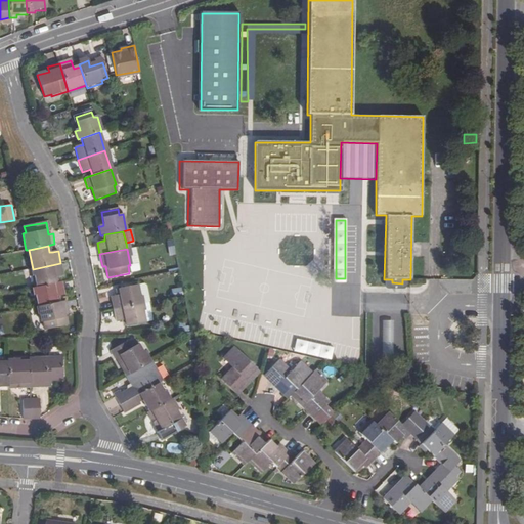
[(33,269),(36,287),(55,282),(54,277),(57,276),(63,275),(60,263),(33,269)]
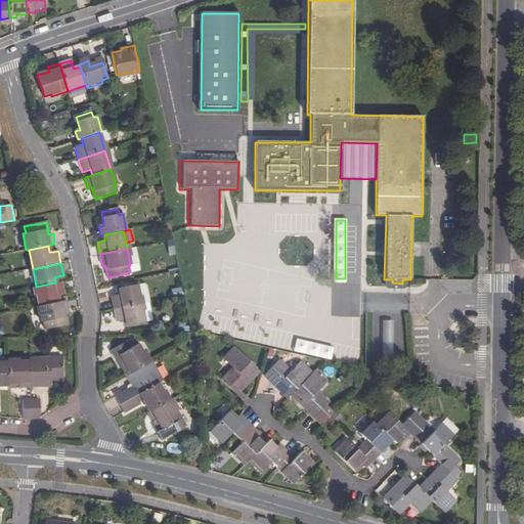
[(34,288),(38,306),(57,302),(56,297),(59,296),(64,295),(62,281),(58,282),(55,282),(36,287),(34,288)]
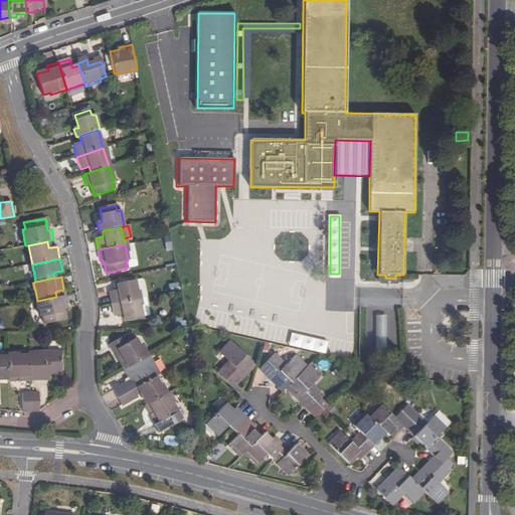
[(135,281),(138,299),(146,297),(143,282),(141,280),(135,281)]
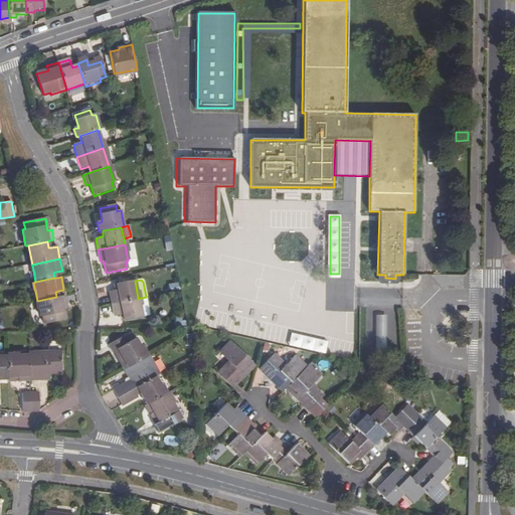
[(108,292),(111,305),(138,299),(135,281),(134,281),(115,285),(116,291),(114,291),(108,292)]
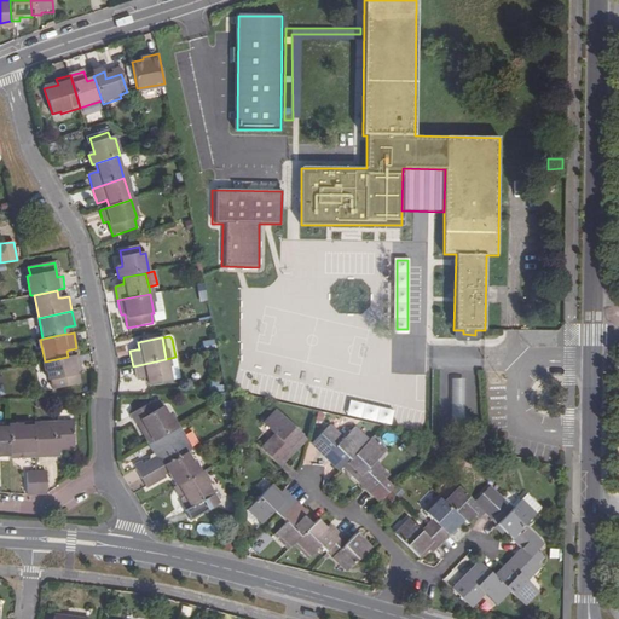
[(51,382),(53,391),(79,385),(76,370),(81,369),(79,356),(71,357),(68,357),(45,362),(48,382),(51,382)]
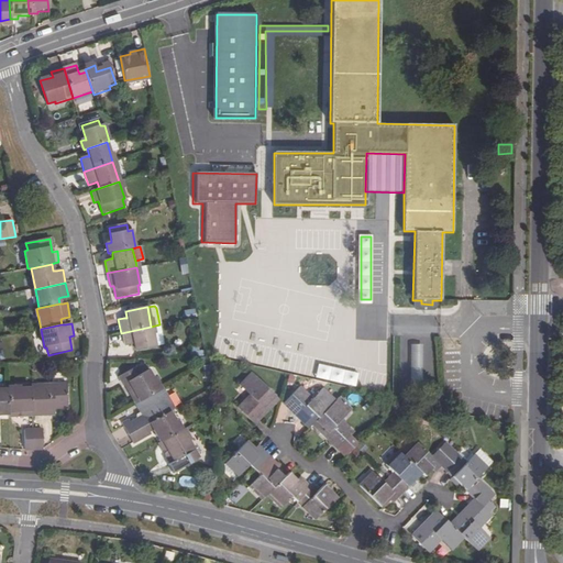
[(133,345),(134,352),(155,348),(151,327),(121,333),(123,346),(130,345),(133,345)]
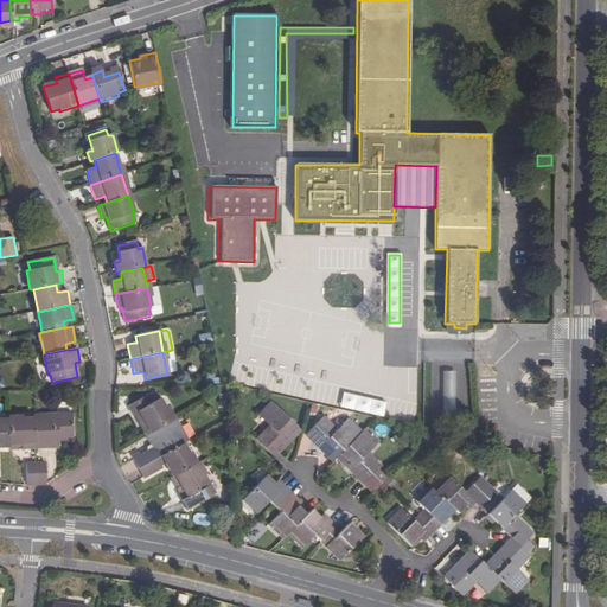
[(453,420),(453,372),(442,372),(442,420),(453,420)]
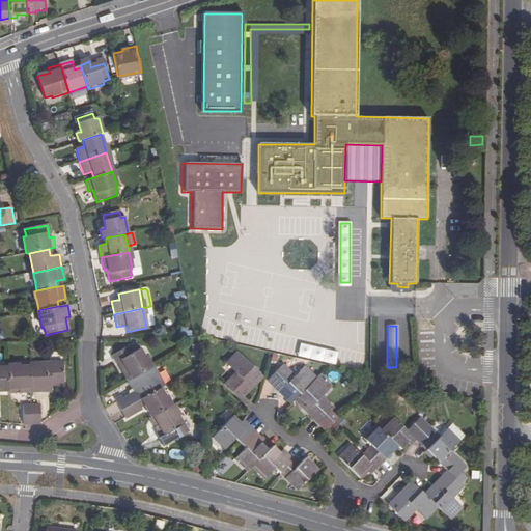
[(300,343),(297,356),(300,357),(336,365),(339,353),(300,343)]
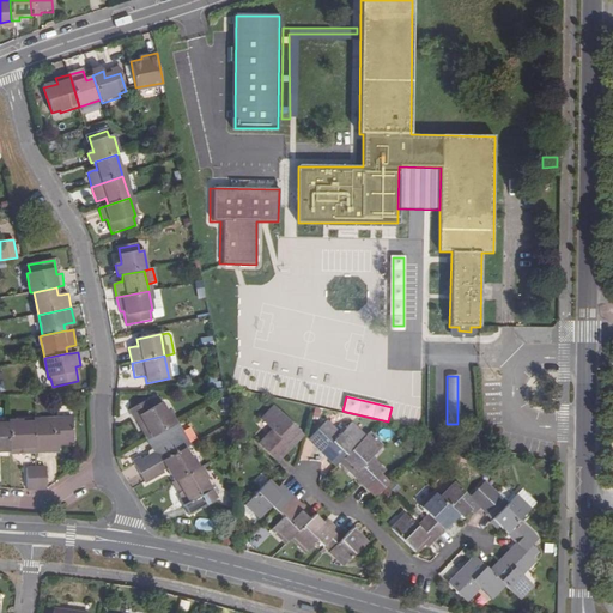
[(134,418),(147,439),(174,424),(162,402),(153,407),(149,400),(129,411),(133,419),(134,418)]
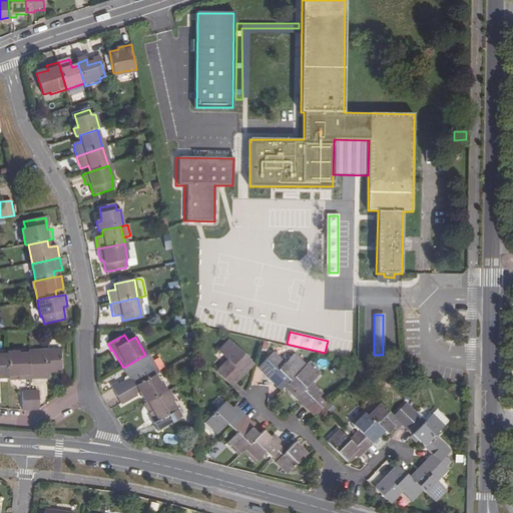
[(216,371),(231,386),(253,364),(229,339),(218,350),(227,359),(216,371)]
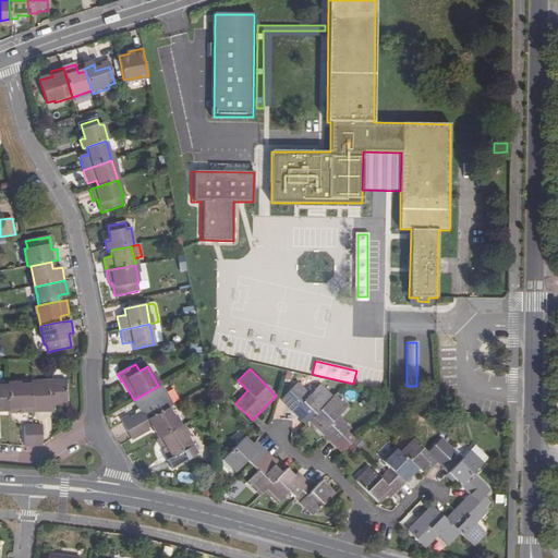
[(31,387),(32,415),(49,414),(49,407),(52,407),(52,409),(55,409),(65,409),(64,384),(44,385),(44,387),(32,388),(31,387)]
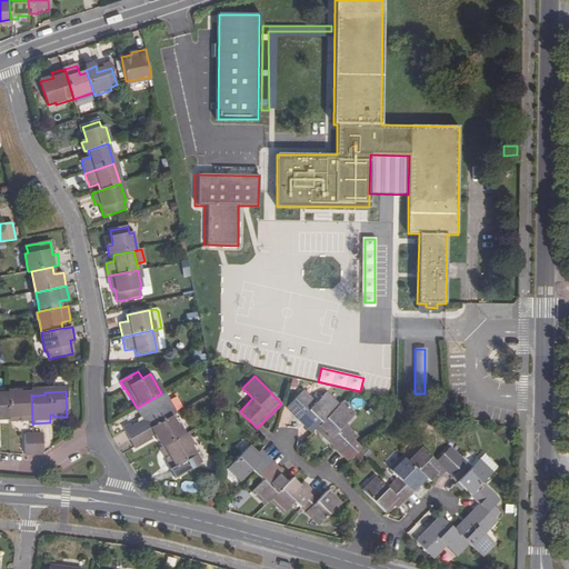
[(287,408),(311,431),(316,429),(339,405),(326,392),(315,402),(303,391),(287,408)]
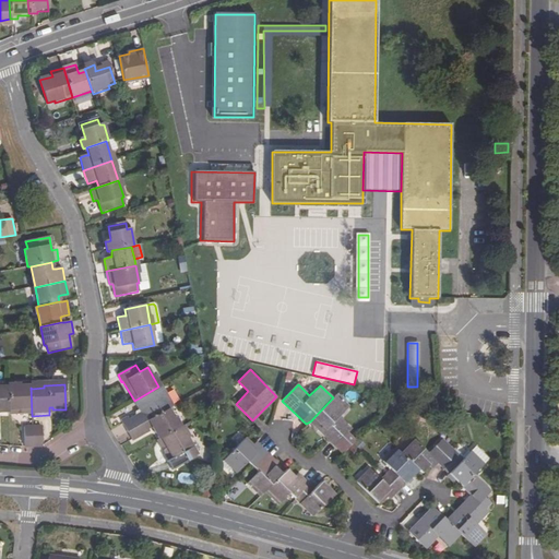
[(120,419),(127,430),(143,423),(146,420),(168,408),(173,406),(161,385),(157,388),(134,401),(139,411),(140,411),(142,413),(129,419),(128,416),(120,419)]
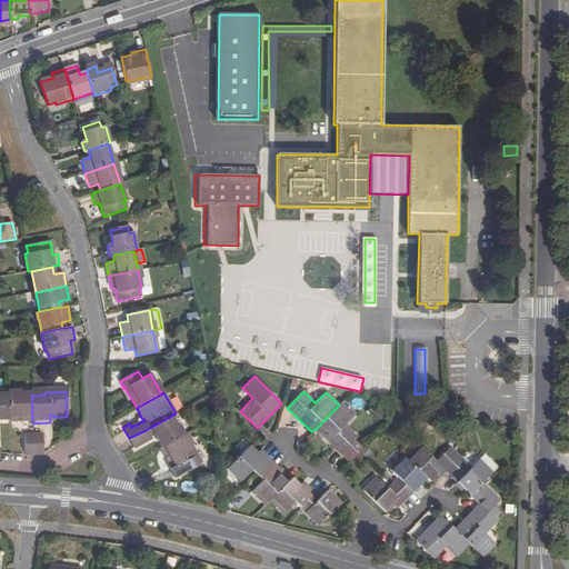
[(9,425),(32,423),(31,395),(8,396),(8,398),(9,422),(9,425)]
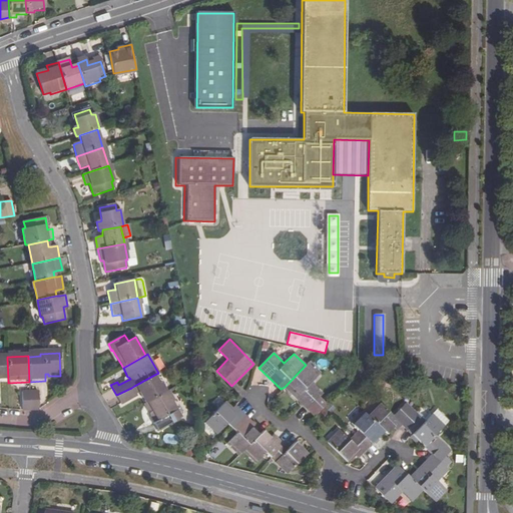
[(308,409),(315,416),(329,402),(311,383),(320,373),(309,362),(306,365),(285,387),(308,409)]
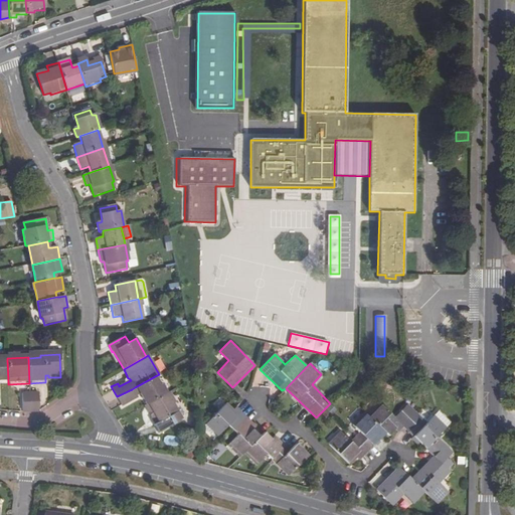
[(139,393),(145,405),(164,394),(155,376),(135,387),(139,393)]
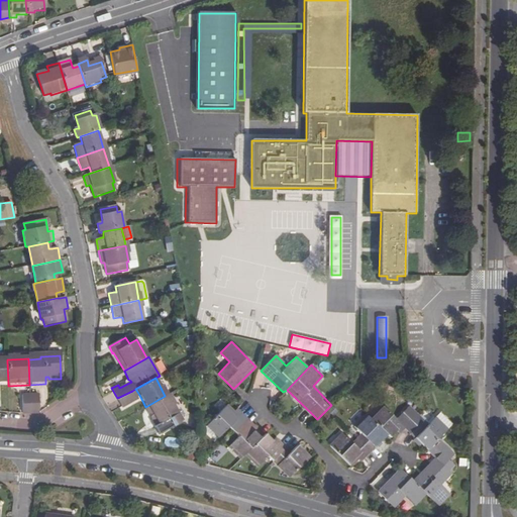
[(117,398),(122,406),(136,398),(135,397),(132,391),(117,398)]
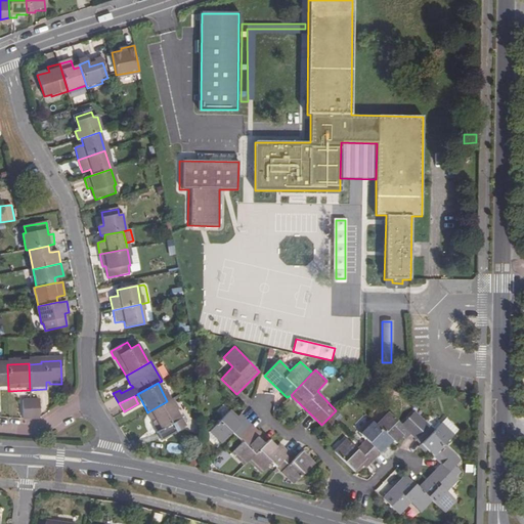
[(155,433),(160,440),(183,426),(169,400),(167,401),(147,412),(145,412),(157,432),(155,433)]
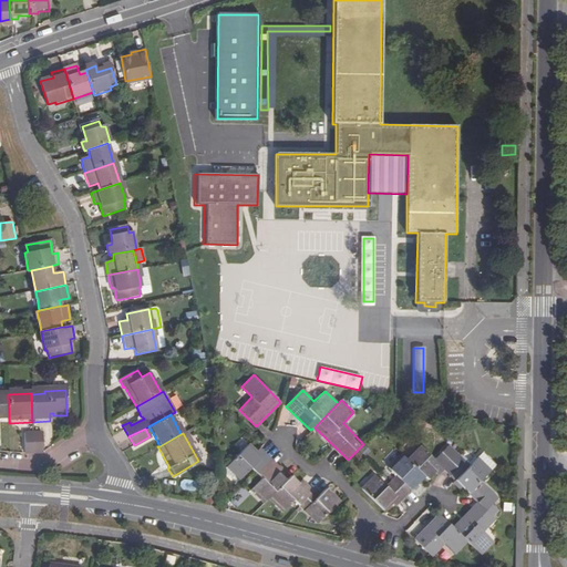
[(23,434),(24,455),(33,454),(33,435),(23,434)]
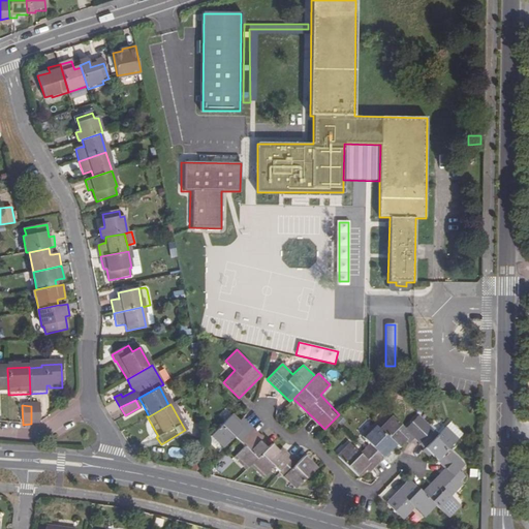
[(31,406),(31,424),(39,424),(39,405),(31,406)]
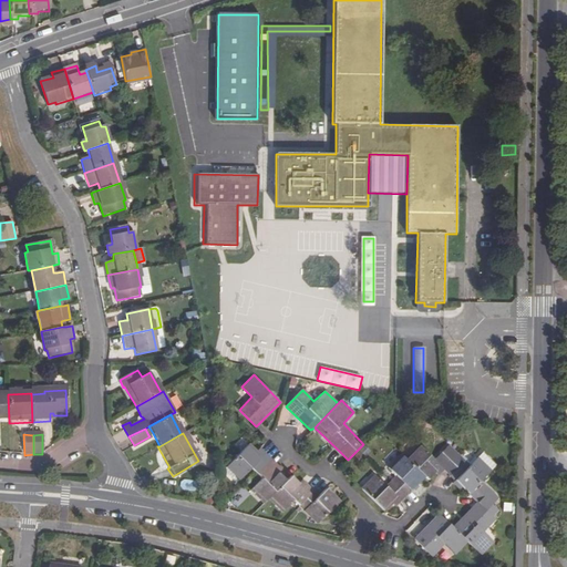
[(250,467),(256,474),(270,459),(259,447),(256,451),(248,444),(227,465),(239,478),(250,467)]
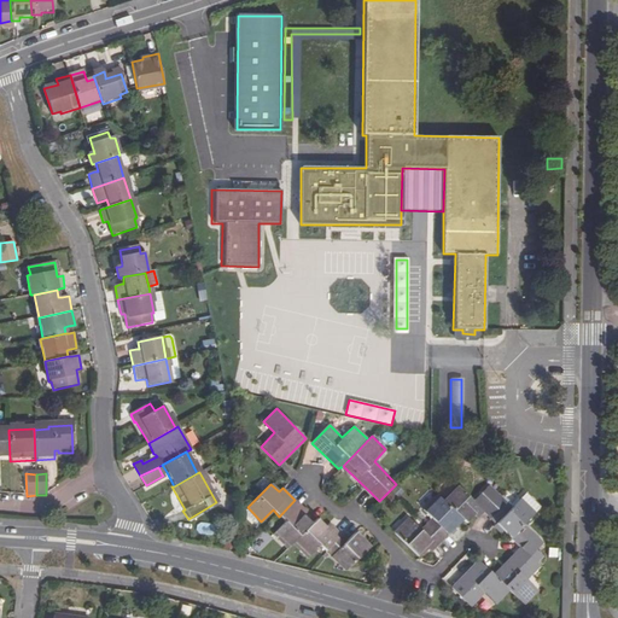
[(462,520),(466,523),(474,514),(477,518),(484,511),(500,495),(489,485),(473,501),(456,484),(441,499),(462,520)]
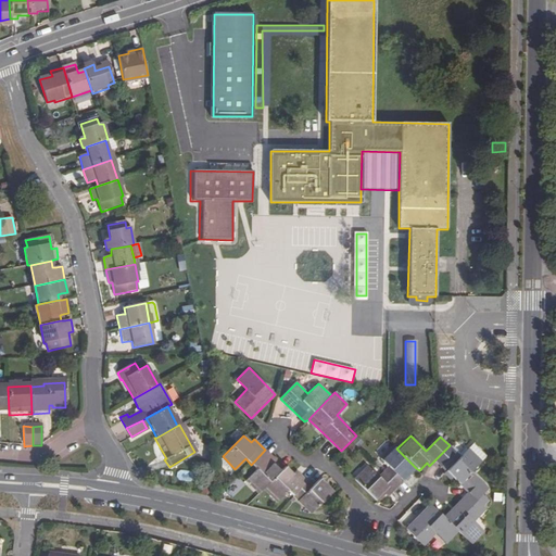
[(485,457),(472,444),(467,450),(480,462),(485,457)]
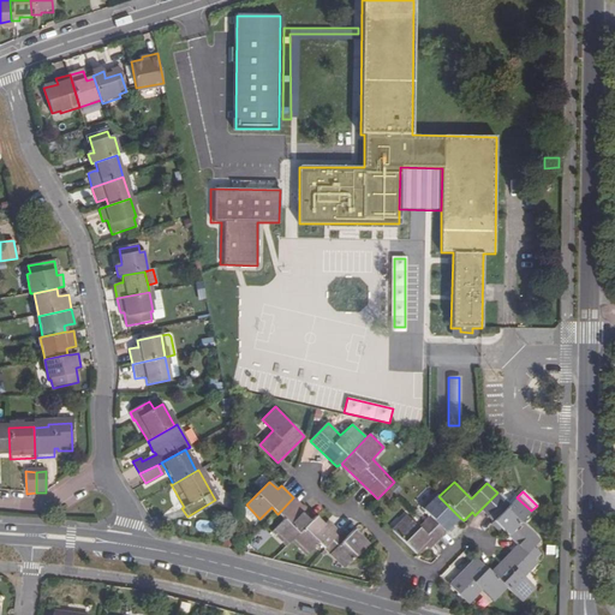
[(482,508),(488,515),(503,500),(497,493),(482,508)]
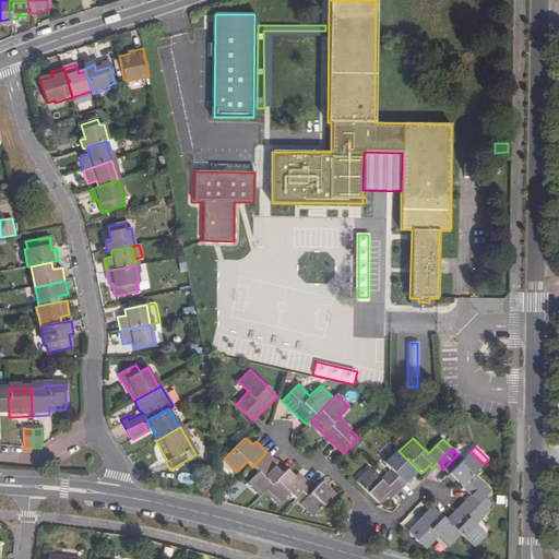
[(385,474),(401,488),(418,471),(399,451),(396,449),(383,461),(392,468),(385,474)]
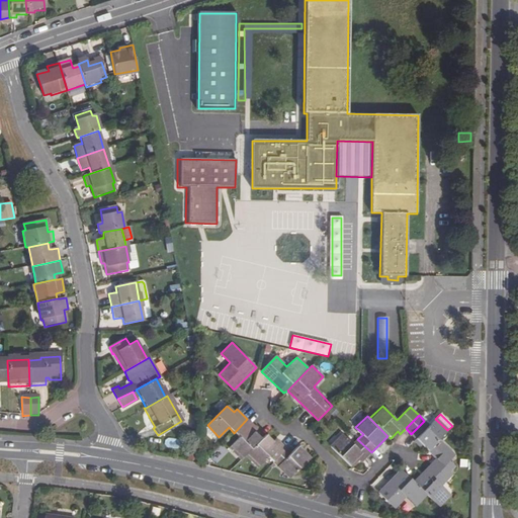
[(230,446),(242,458),(245,455),(261,439),(254,432),(257,428),(247,419),(234,433),(239,437),(230,446)]
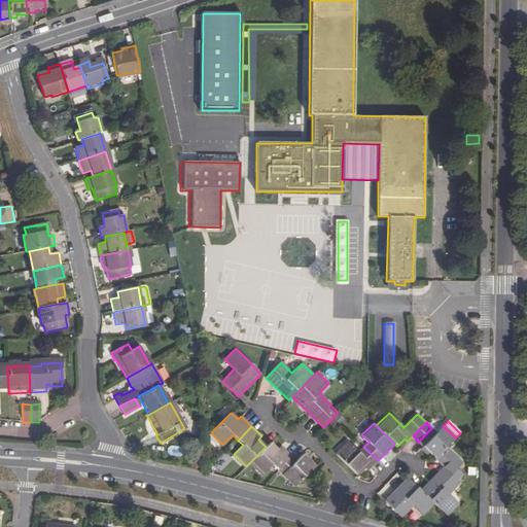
[(435,458),(440,462),(444,467),(432,478),(435,481),(424,492),(433,502),(434,503),(446,515),(457,503),(448,494),(459,482),(457,480),(463,473),(457,467),(461,463),(446,448),(455,437),(443,426),(436,432),(431,428),(418,442),(435,458)]
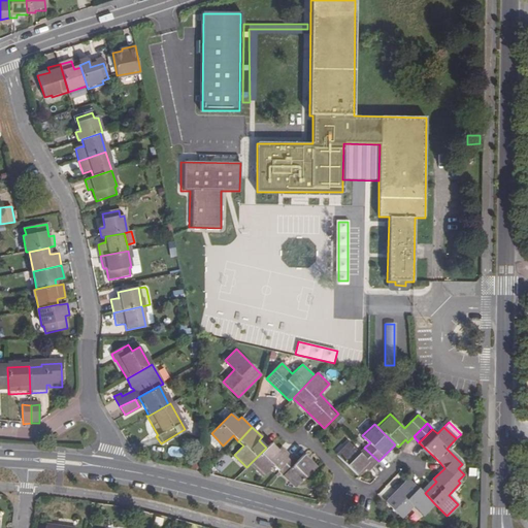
[(250,464),(263,475),(272,465),(277,470),(291,457),(281,448),(277,450),(270,443),(266,448),(250,464)]
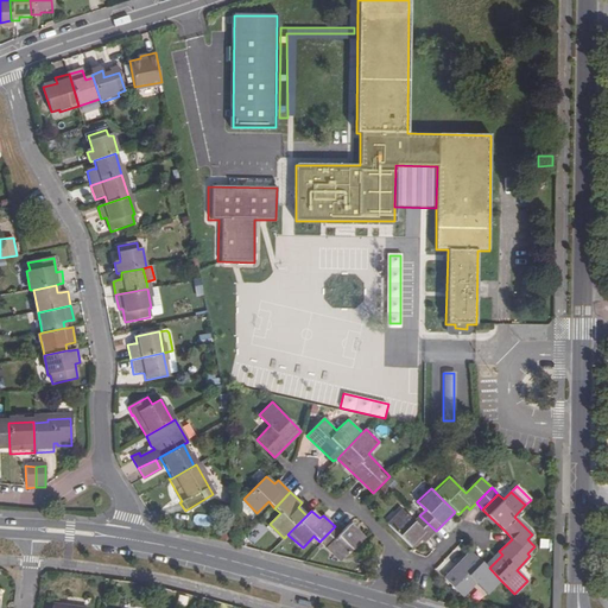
[(388,524),(412,549),(420,539),(424,543),(436,531),(419,515),(415,521),(403,511),(388,524)]
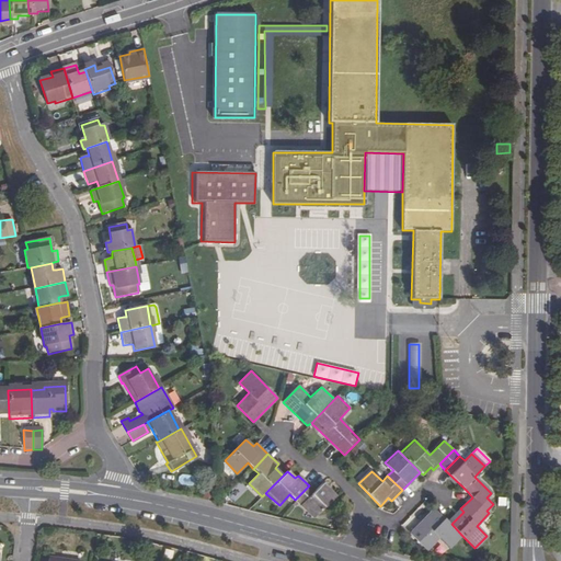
[(295,500),(315,517),(330,503),(335,495),(322,483),(315,491),(309,485),(295,500)]
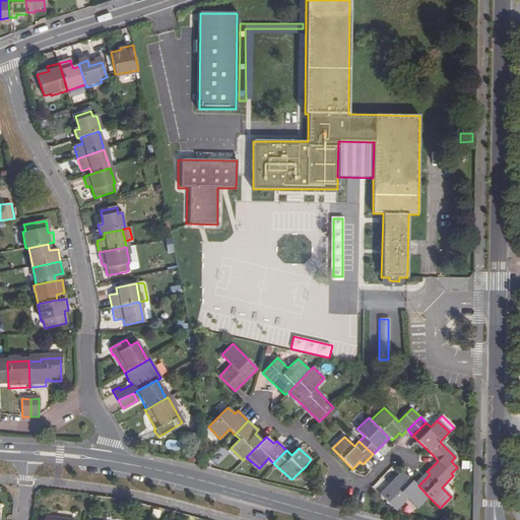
[(386,501),(395,510),(407,499),(416,509),(429,497),(428,496),(418,485),(415,483),(415,482),(403,471),(380,495),(386,501)]
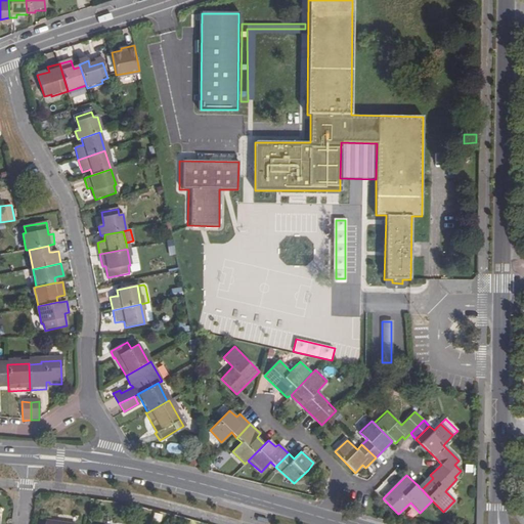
[(422,489),(433,478),(430,475),(419,486),(419,487),(422,489)]
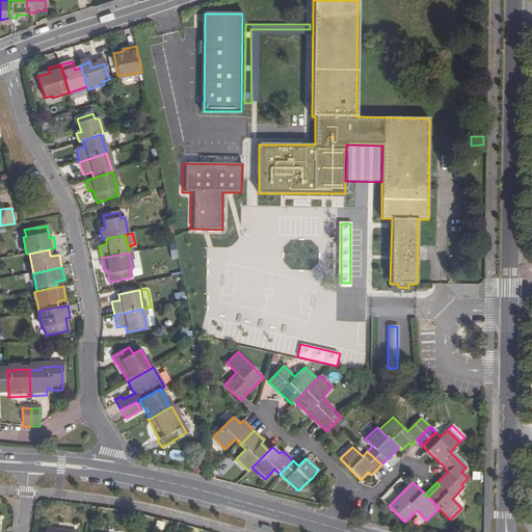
[(380,499),(387,505),(400,494),(394,486),(380,499)]
